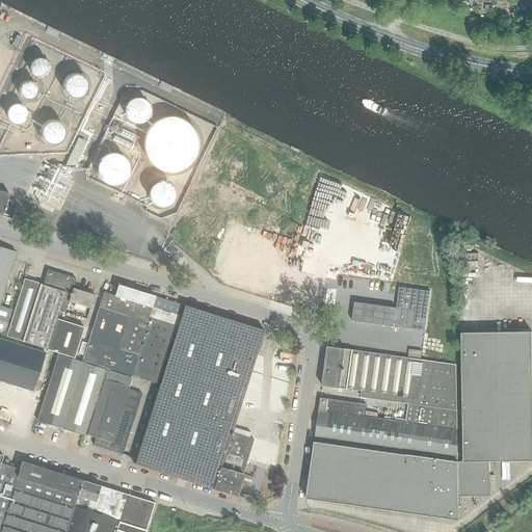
[(50,71),(50,68),(50,63),(48,60),(47,59),(45,58),(43,57),(40,57),(37,57),(35,58),(32,60),(31,62),(30,64),(30,68),(31,72),(32,73),(33,75),(37,77),(41,77),(44,77),(45,76),(48,74),(49,72),(50,71)]
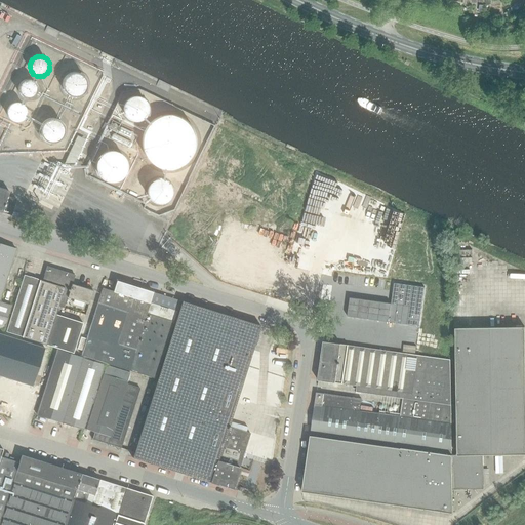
[(84,88),(84,85),(84,81),(82,78),(81,77),(79,76),(77,75),(74,75),(72,75),(70,76),(67,78),(66,80),(65,82),(65,85),(66,89),(67,90),(68,92),(72,94),(75,94),(78,94),(79,93),(82,91),(83,89),(84,88)]
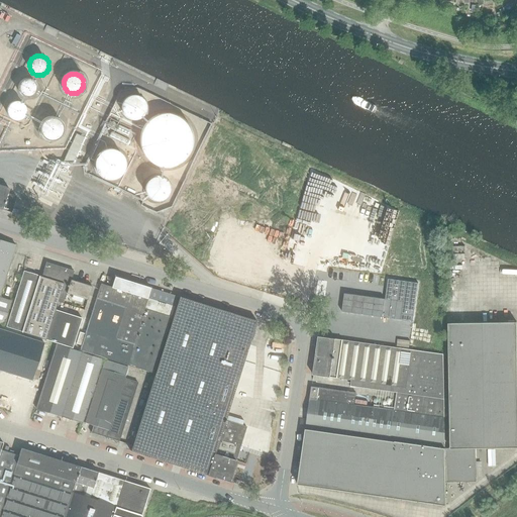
[(35,91),(35,88),(35,85),(33,83),(30,81),(27,81),(25,81),(22,83),(20,85),(20,89),(20,91),(22,94),(23,95),(25,96),(28,96),(31,96),(33,94),(34,93),(35,91)]
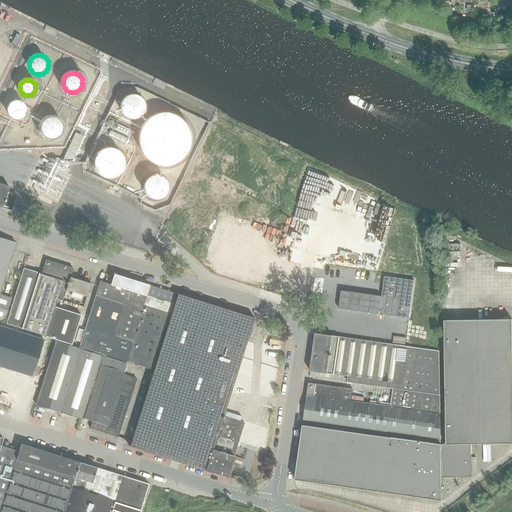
[(143,110),(144,106),(143,104),(143,102),(141,99),(138,96),(136,96),(133,95),(129,95),(127,97),(124,98),(122,102),(121,104),(121,106),(121,109),(122,111),(123,113),(125,115),(128,117),(132,118),(135,117),(137,117),(140,115),(141,114),(142,112),(143,110)]
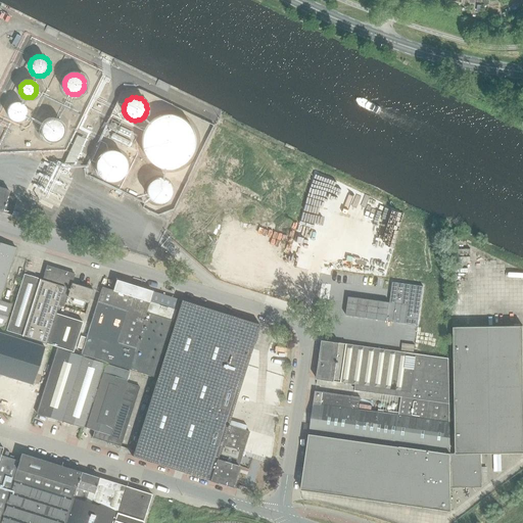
[(24,114),(25,112),(25,110),(24,108),(21,106),(18,104),(15,104),(12,105),(10,107),(8,110),(8,112),(9,115),(11,119),(13,120),(17,121),(20,120),(22,117),(24,114)]
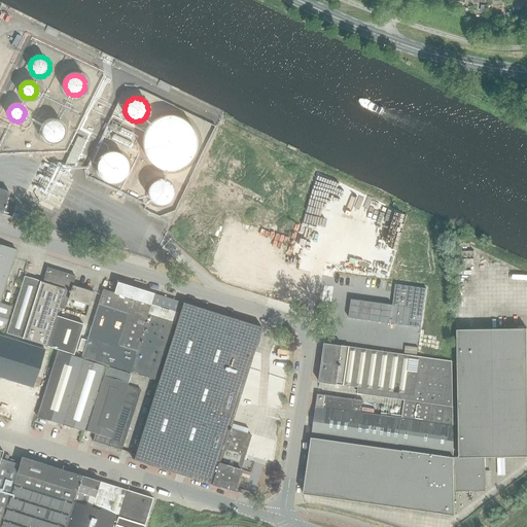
[(196,148),(197,143),(196,137),(195,132),(191,127),(188,124),(183,119),(179,117),(174,115),(168,115),(165,115),(160,117),(153,120),(150,124),(147,127),(145,130),(143,133),(142,138),(142,143),(143,149),(144,153),(147,159),(151,163),(156,167),(160,168),(165,170),(171,170),(177,169),(182,167),(185,165),(189,161),(192,156),(195,152),(196,148)]
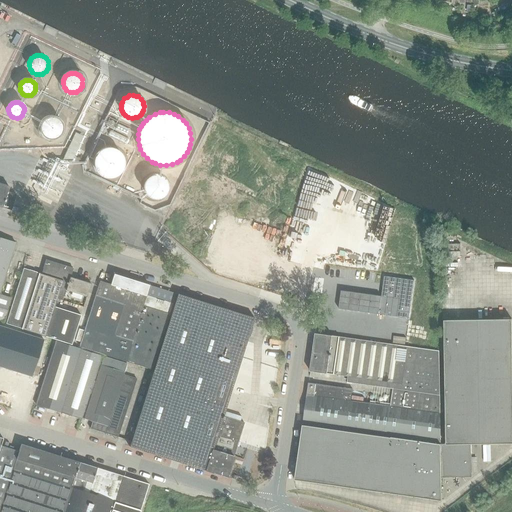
[(60,132),(60,128),(60,124),(57,121),(54,118),(51,117),(49,117),(47,118),(43,120),(41,122),(40,123),(40,126),(39,128),(40,132),(42,135),(44,137),(46,138),(49,138),(50,138),(54,138),(57,135),(60,132)]
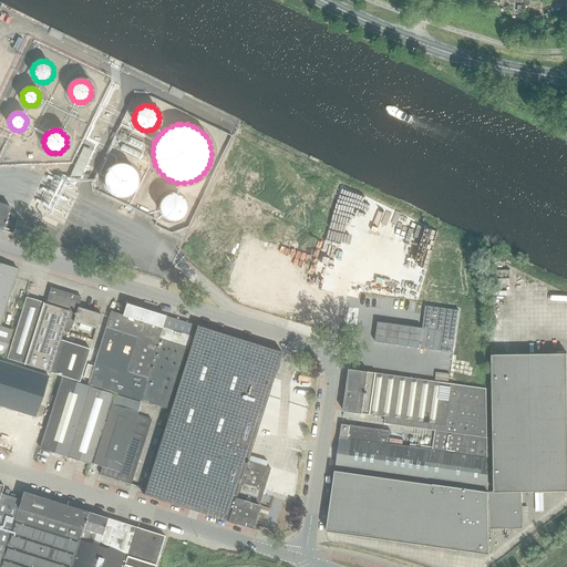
[(70,177),(78,182),(92,151),(83,147),(70,177)]
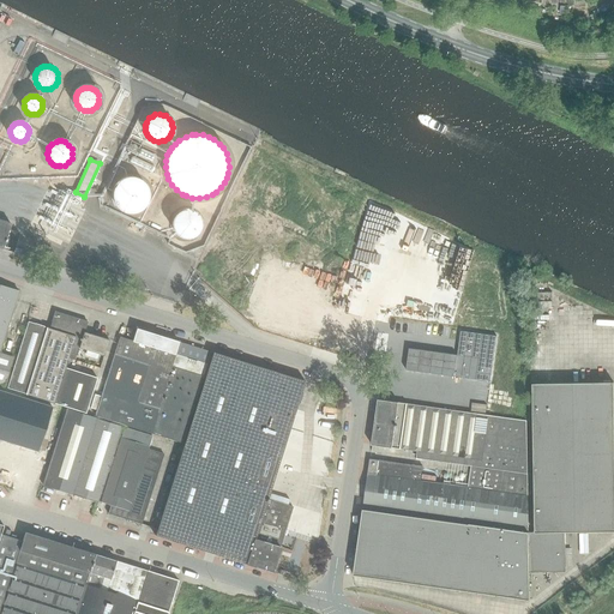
[(143,193),(144,190),(144,187),(143,184),(142,181),(139,178),(136,175),(133,174),(130,173),(126,173),(121,174),(118,175),(115,178),(113,181),(110,185),(110,187),(110,191),(110,194),(112,198),(113,200),(115,203),(120,205),(122,206),(125,206),(128,206),(134,205),(137,204),(139,202),(140,199),(143,197),(143,193)]
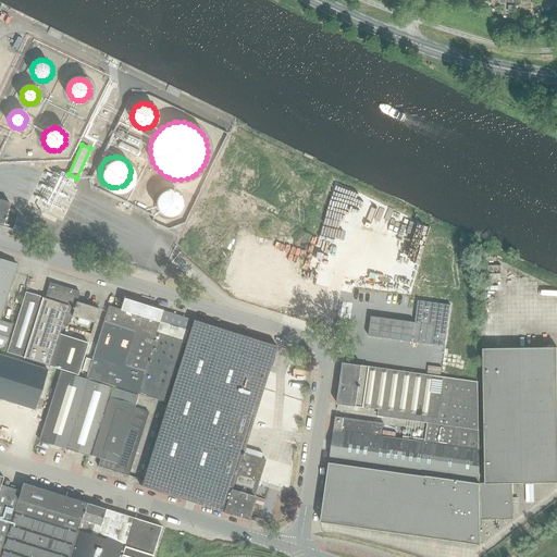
[(181,206),(182,201),(181,199),(180,196),(177,192),(173,189),(170,188),(166,188),(164,189),(161,190),(158,194),(157,195),(156,198),(156,202),(157,207),(158,209),(159,211),(162,213),(163,213),(165,214),(169,214),(174,213),(178,210),(180,208),(181,206)]
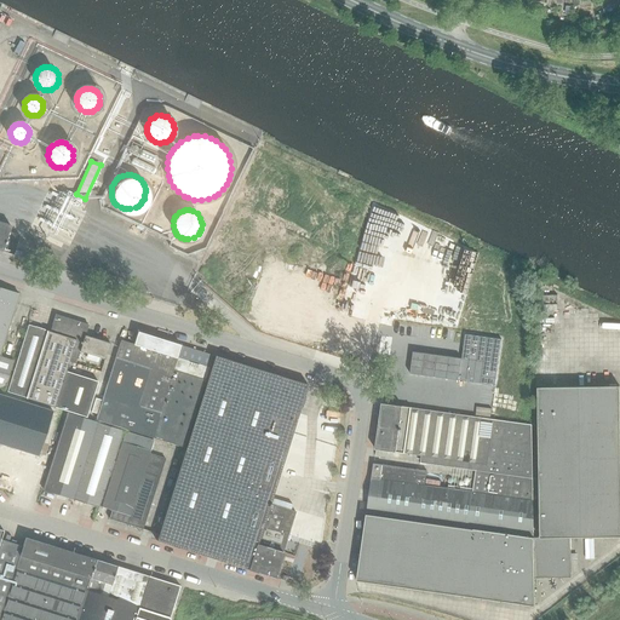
[(10,227),(0,223),(0,251),(13,254),(18,237),(7,234),(10,227)]
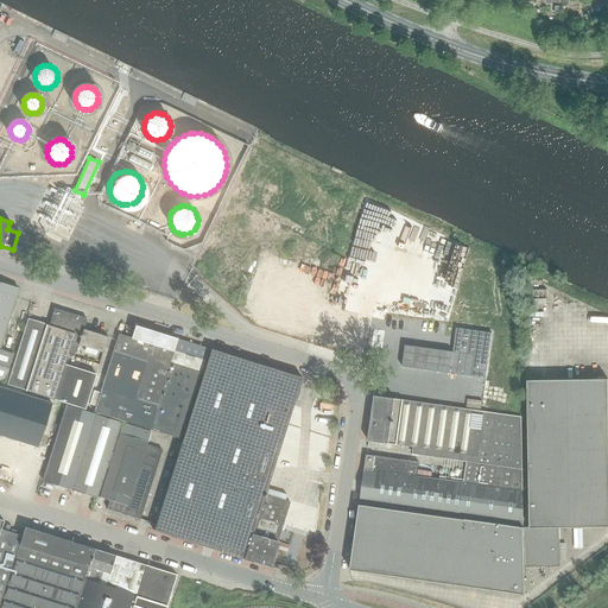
[(0,344),(17,289),(0,283),(0,344)]
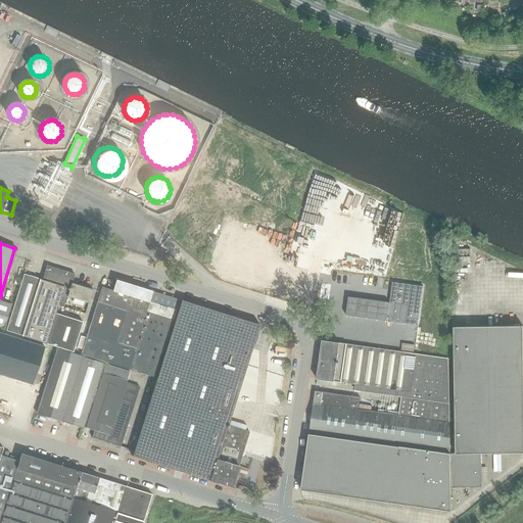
[(24,275),(6,331),(20,336),(45,343),(73,352),(82,322),(54,314),(58,301),(64,303),(66,297),(87,303),(92,289),(70,283),(74,274),(46,266),(41,280),(24,275)]
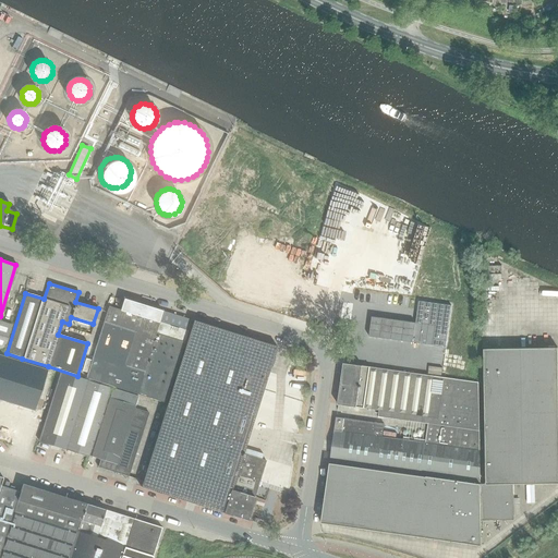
[(160,311),(122,299),(119,310),(107,306),(85,378),(135,393),(165,403),(183,342),(187,331),(157,322),(160,311)]
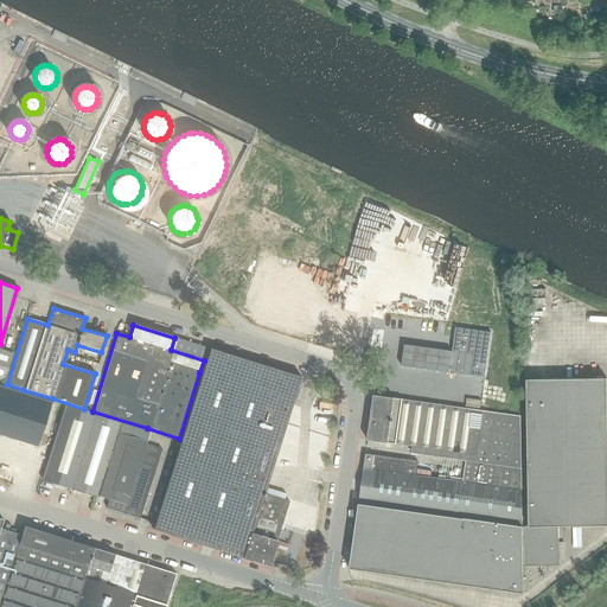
[(404,344),(401,365),(484,377),(491,332),(455,327),(452,351),(404,344)]
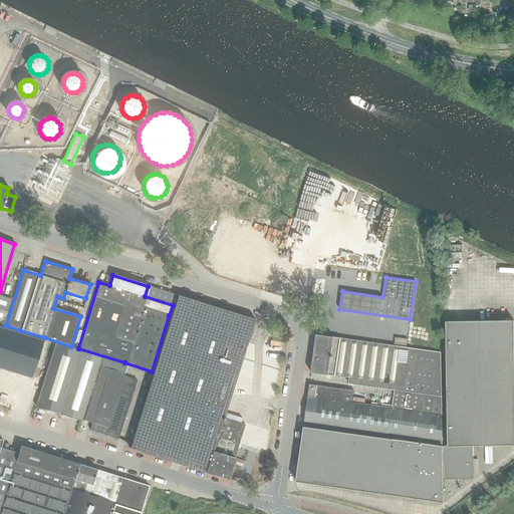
[(444,307),(462,307),(462,282),(444,282),(444,307)]
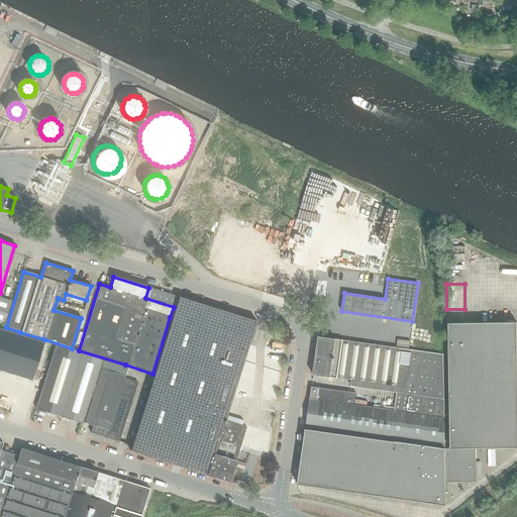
[(12,301),(0,297),(0,324),(4,326),(12,301)]
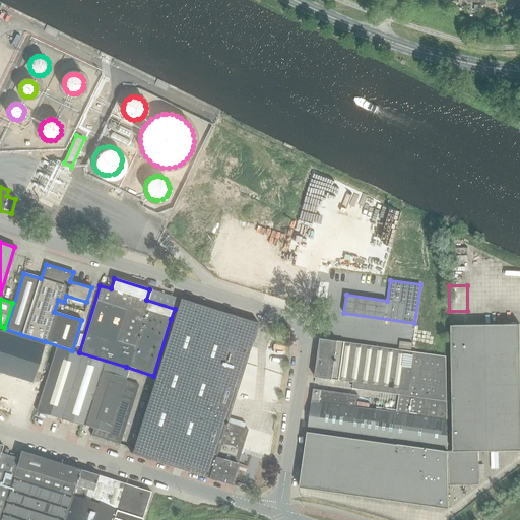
[(130,454),(131,454),(170,466),(185,471),(206,477),(222,482),(230,484),(247,430),(225,423),(257,323),(180,299),(179,299),(147,398),(132,449),(130,454)]
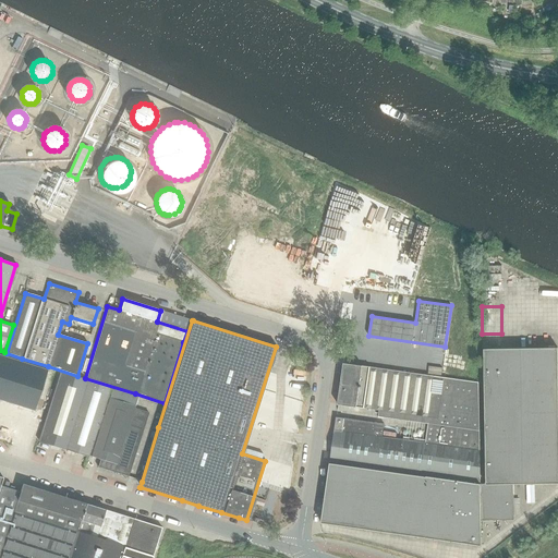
[(329,463),(325,494),(320,523),(481,546),(481,521),(513,520),(513,484),(557,483),(557,408),(557,348),(483,349),(485,484),(480,484),(329,463)]
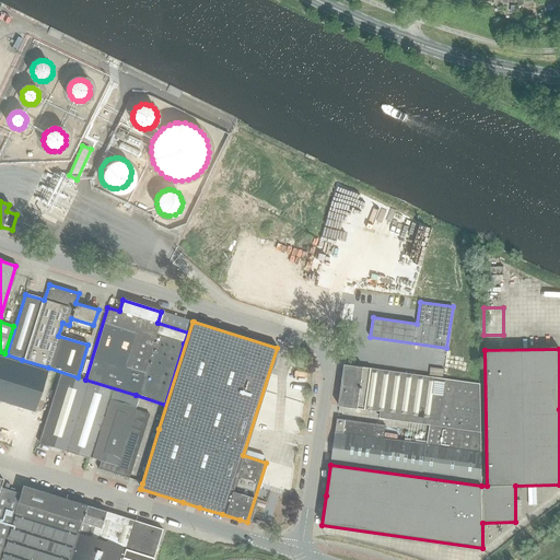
[(0,400),(34,411),(47,372),(0,357),(0,400)]
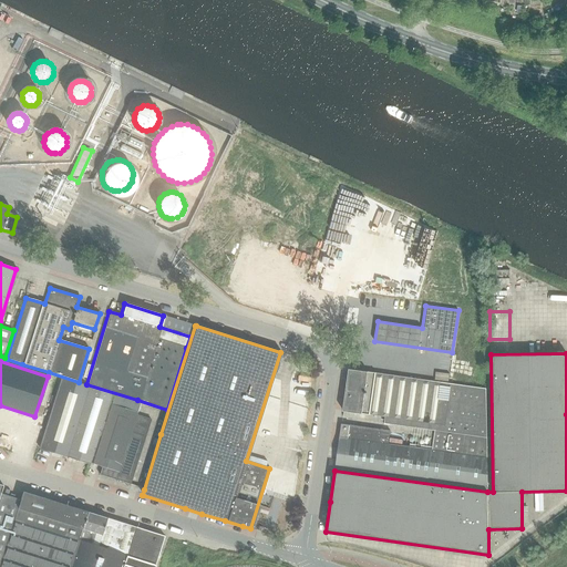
[(346,390),(486,411),(486,389),(348,370),(346,390)]
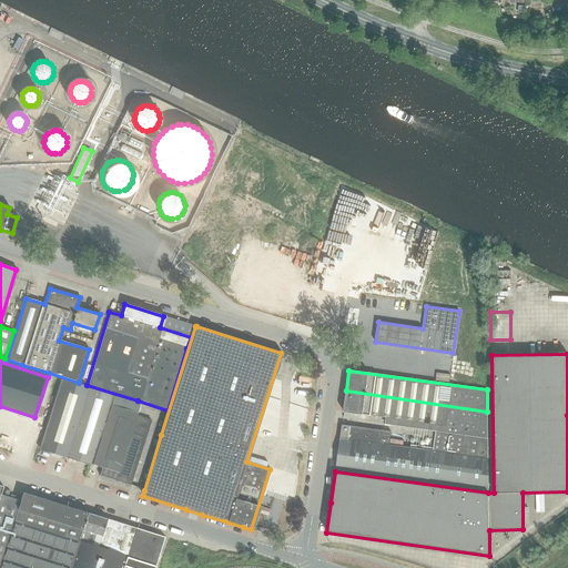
[(89,465),(90,464),(112,395),(88,387),(60,378),(38,449),(66,458),(89,465)]
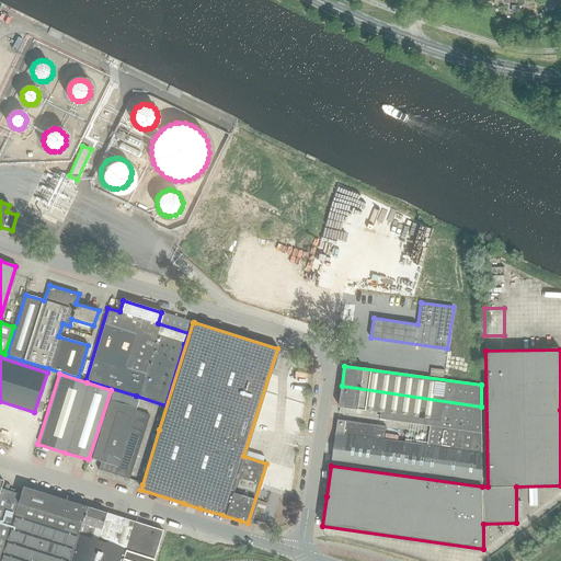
[(379,419),(431,426),(481,434),(481,407),(342,386),(339,407),(380,412),(379,419)]
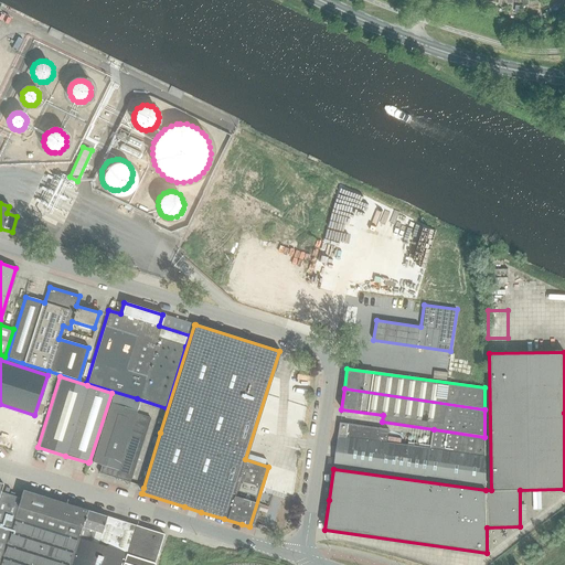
[(114,394),(113,395),(110,403),(136,412),(139,402),(114,394)]
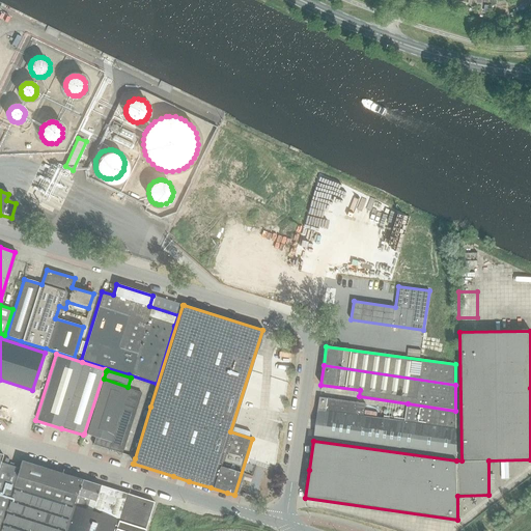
[(93,444),(108,449),(121,453),(141,393),(128,388),(128,387),(104,379),(86,435),(95,438),(93,444)]
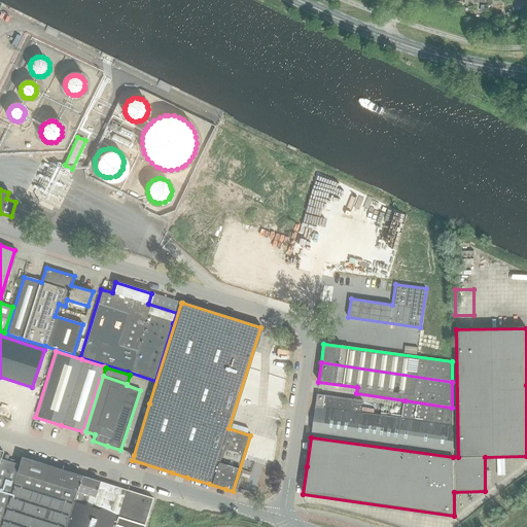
[(317,394),(311,437),(453,457),(452,408),(405,400),(402,419),(360,413),(362,400),(317,394)]
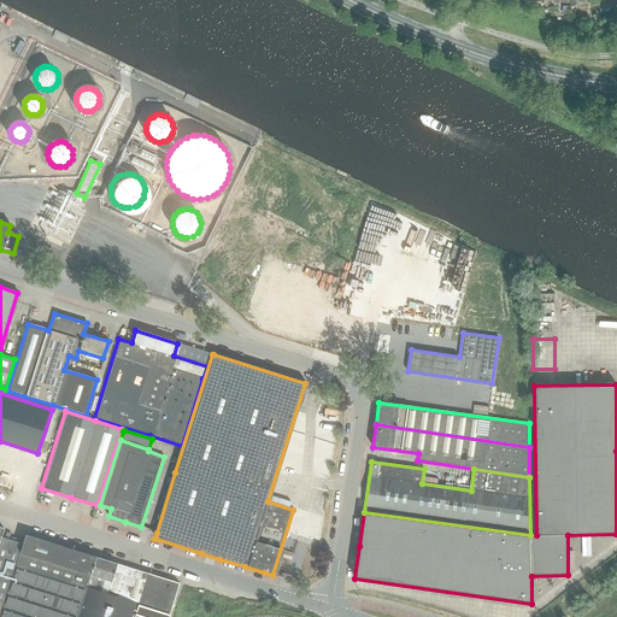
[(0,616),(68,616),(88,556),(24,535),(21,544),(0,536),(0,616)]
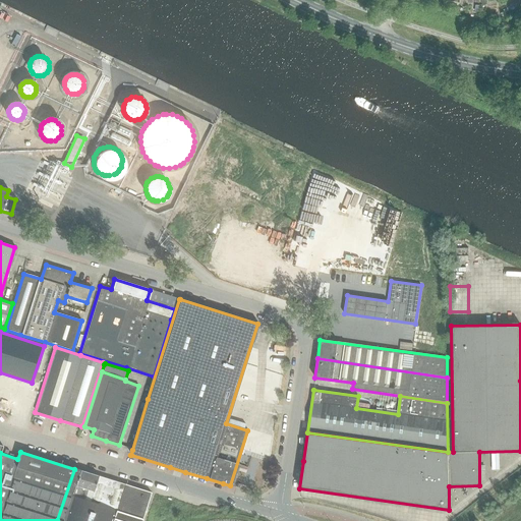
[(90,473),(74,469),(57,520),(140,520),(150,493),(90,473)]
